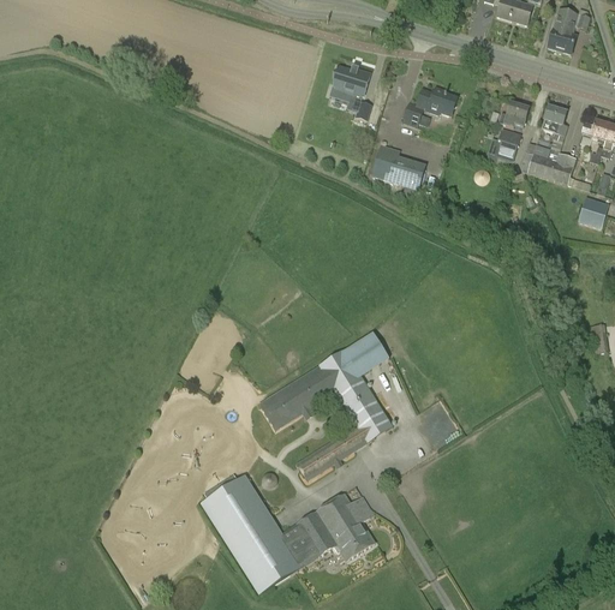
[(532,5),(518,0),(484,0),(493,4),(494,0),(501,0),(497,16),(514,21),(526,24),(532,5)]
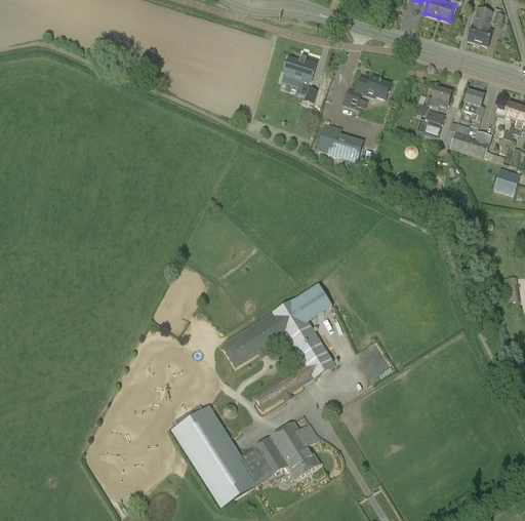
[(472,24),(468,40),(477,43),(488,9),(477,6),(472,24)]
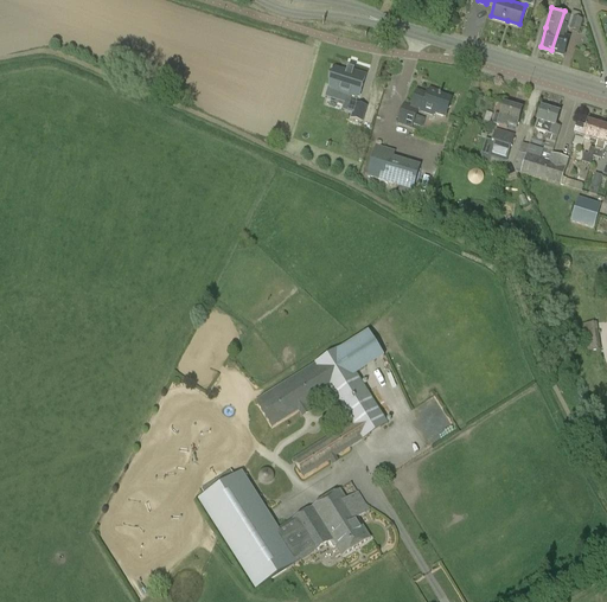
[(564,11),(551,50),(563,53),(569,34),(566,33),(568,26),(580,30),(583,17),(581,15),(580,10),(572,7),(570,13),(564,11)]
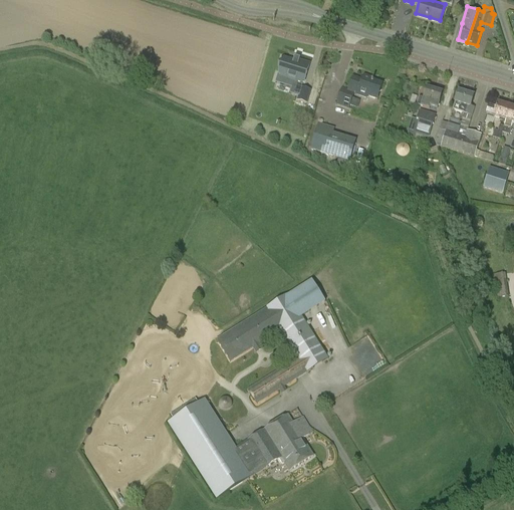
[(278,71),(275,80),(292,85),(294,76),(304,79),(309,61),(299,58),(299,57),(294,56),(293,59),(284,56),(280,71),(278,71)]
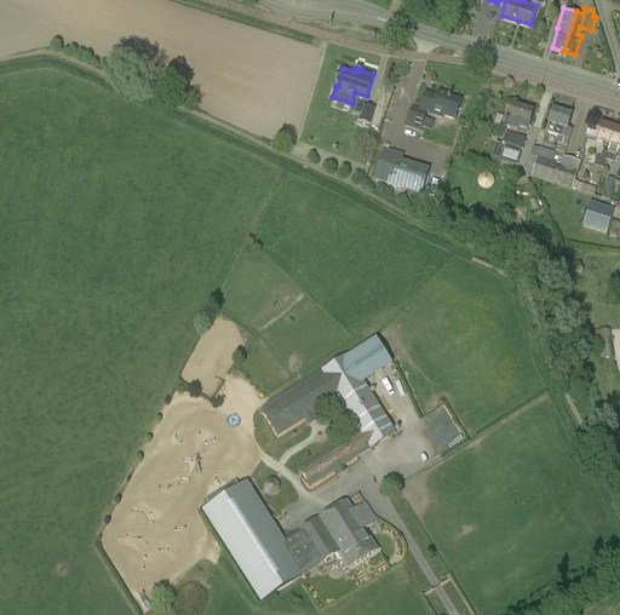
[(445,91),(445,88),(440,87),(437,92),(426,88),(420,105),(413,103),(406,122),(422,128),(428,109),(431,110),(442,114),(443,111),(454,116),(461,97),(445,91)]
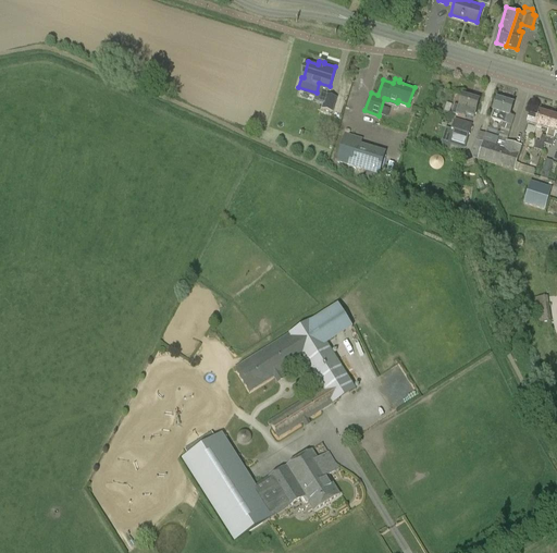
[(333,109),(337,95),(325,91),(321,106),(333,109)]
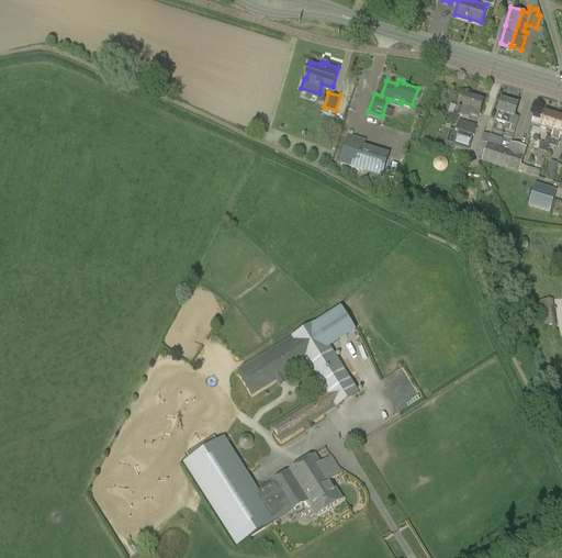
[(467,93),(463,103),(458,102),(456,112),(460,113),(459,114),(469,118),(470,114),(479,116),(480,110),(484,98),(467,93)]
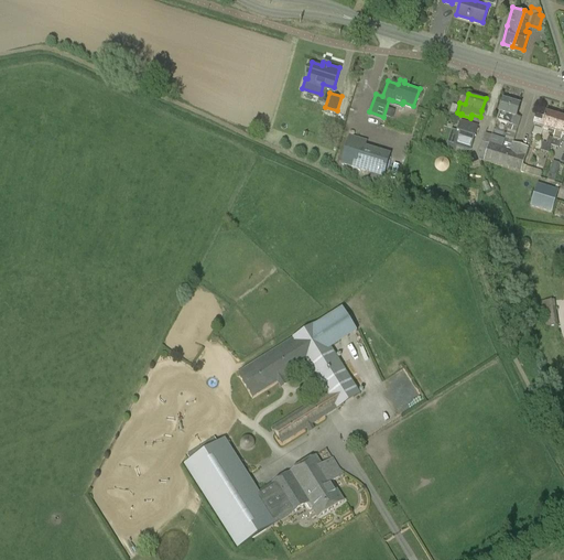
[(505,136),(486,130),(483,139),(481,139),(478,149),(479,157),(484,158),(521,170),(521,169),(525,153),(529,144),(513,140),(518,125),(520,115),(517,114),(520,101),(503,96),(499,109),(497,118),(509,122),(505,136)]
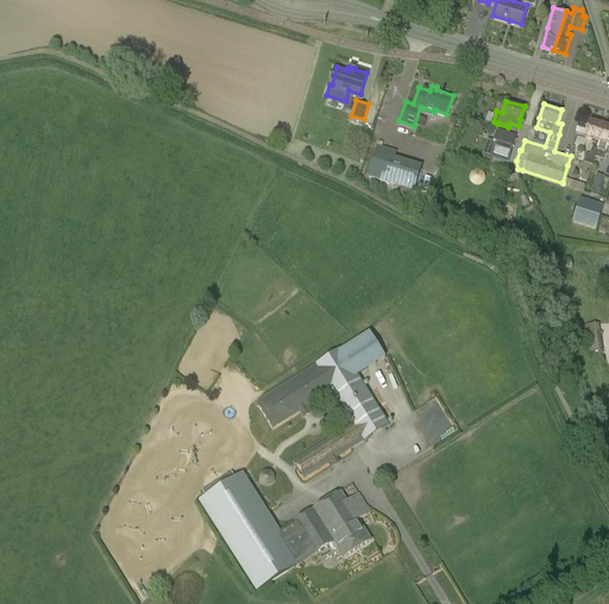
[(590,118),(588,125),(579,123),(575,140),(583,143),(586,134),(600,139),(597,146),(591,144),(590,151),(586,150),(584,159),(592,162),(595,153),(596,153),(607,123),(590,118)]
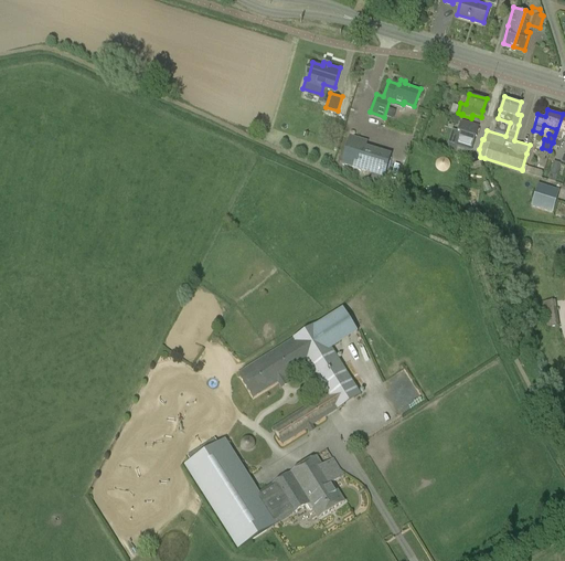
[(564,115),(563,114),(553,143),(560,145),(564,131),(564,115)]
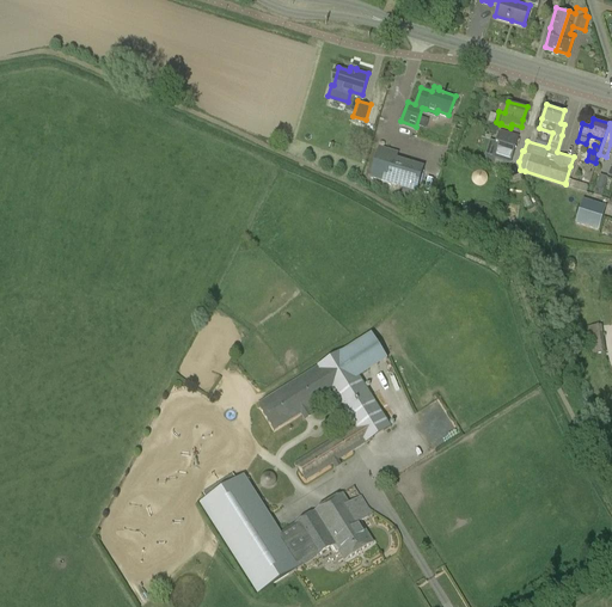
[(519,133),(500,127),(496,140),(497,141),(493,155),(495,157),(494,161),(505,165),(506,160),(509,160),(519,133)]
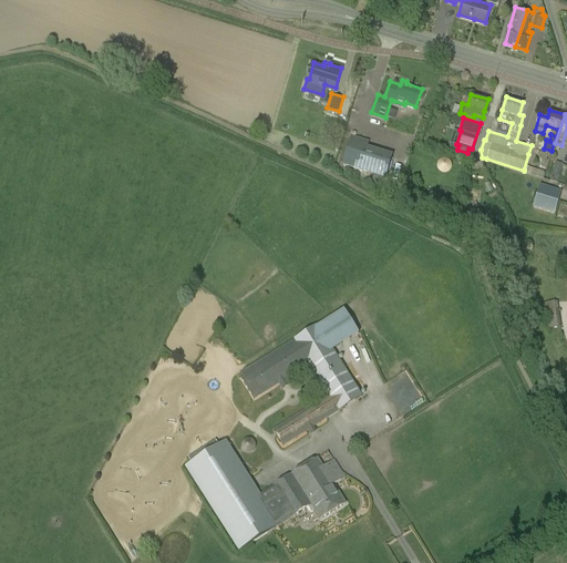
[(351,133),(350,139),(342,162),(373,172),(372,177),(383,181),(384,174),(387,175),(393,152),(368,144),(369,139),(351,133)]
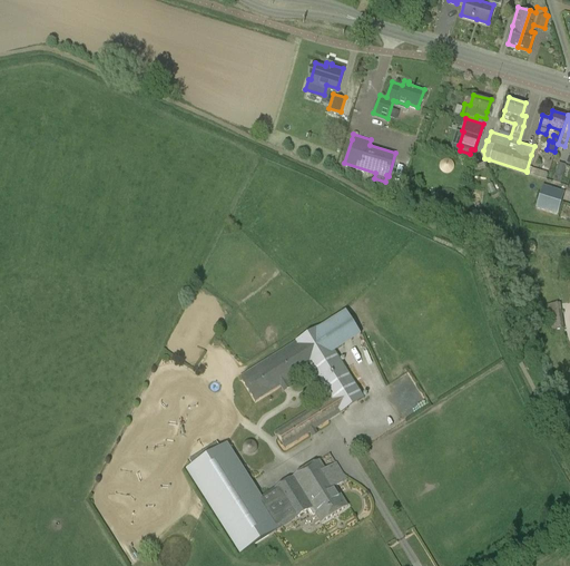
[(560,181),(566,162),(558,159),(552,178),(560,181)]
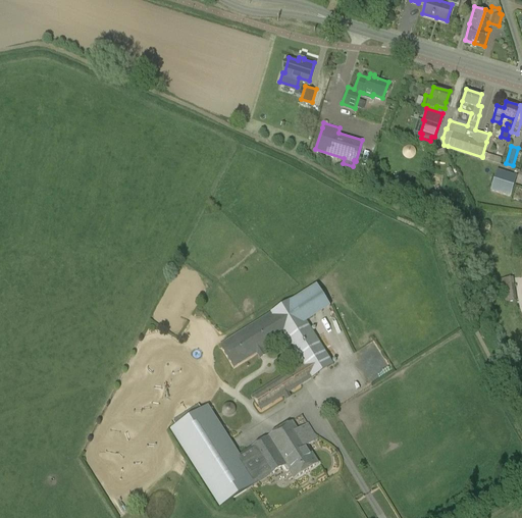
[(511,194),(517,173),(497,167),(490,188),(511,194)]
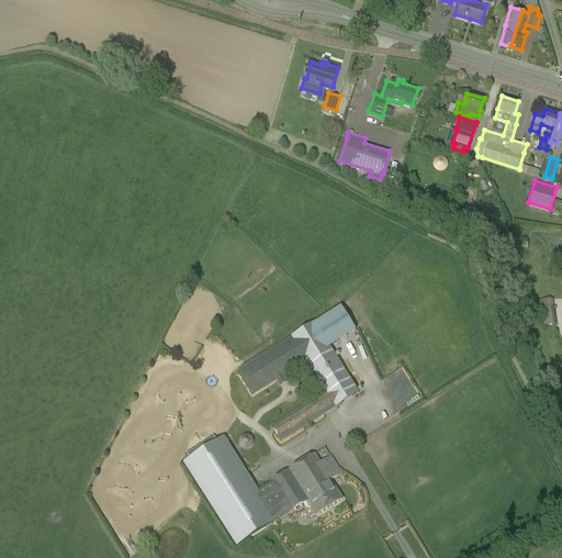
[(557,321),(552,294),(539,297),(542,323),(557,321)]
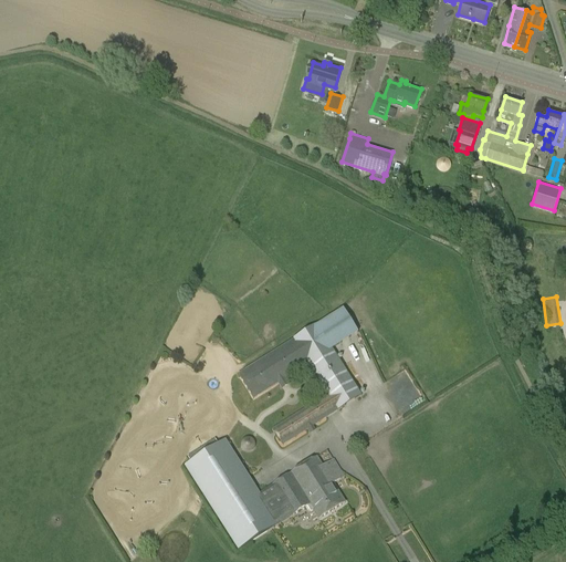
[(358,387),(332,346),(358,330),(343,305),(238,371),(253,396),(301,366),(320,397),(273,426),(283,441),(362,393),(358,387)]
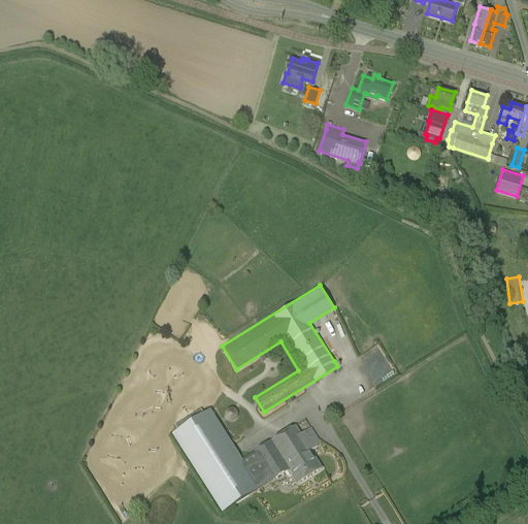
[(296,423),(271,438),(255,450),(241,458),(210,407),(173,431),(222,510),(260,487),(259,486),(272,478),(272,479),(287,469),(290,473),(291,473),(292,472),(298,482),(323,465),(311,449),(322,441),(311,425),(301,431),(296,423)]
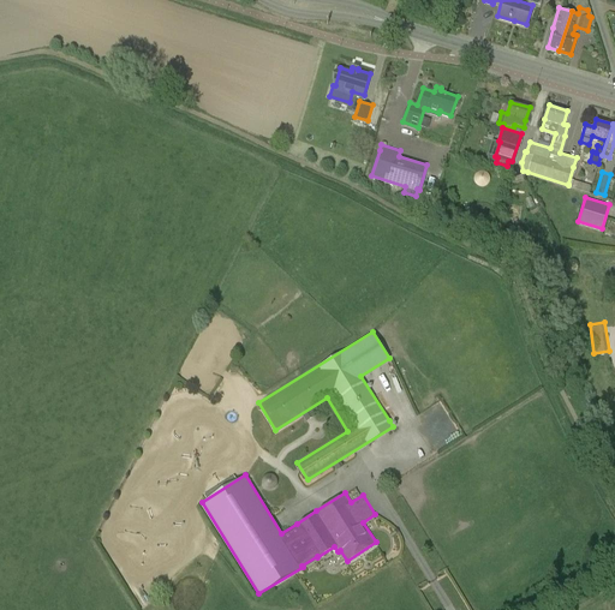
All buildings are outlined.
